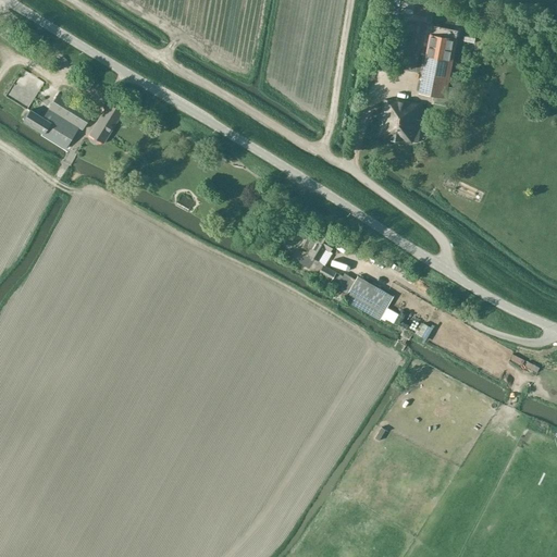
[(430,35),(418,93),(445,98),(457,41),(430,35)]
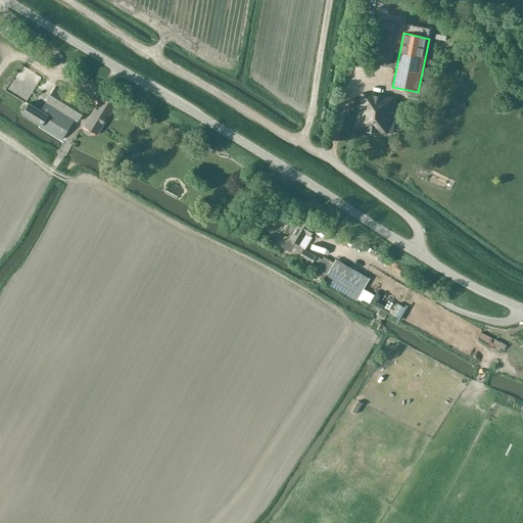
[(368,52),(381,53),(382,44),(369,44),(368,52)]
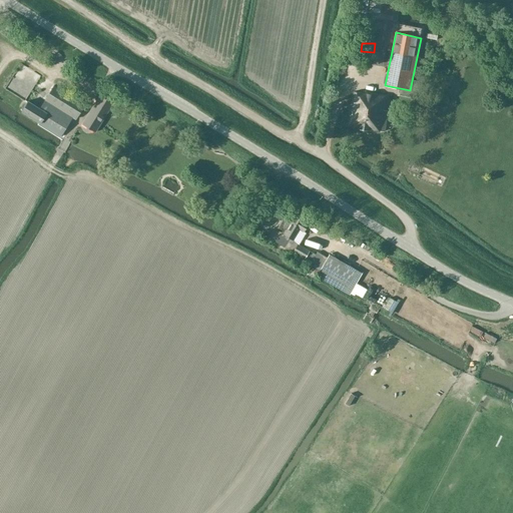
[(76,119),(80,112),(85,104),(54,85),(45,100),(41,108),(28,101),(21,112),(40,123),(39,124),(60,136),(72,117),(76,119)]
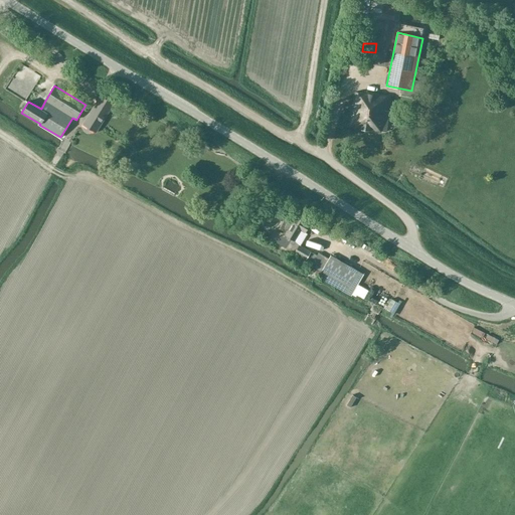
[(114,104),(113,104),(115,99),(103,91),(101,96),(82,124),(96,133),(114,104)]
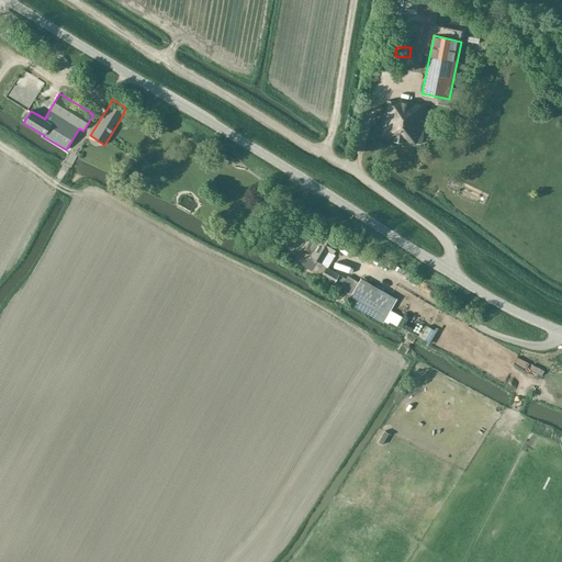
[(419,121),(422,104),(396,101),(396,102),(386,101),(381,138),(394,141),(395,143),(401,144),(402,142),(422,145),(425,121),(419,121)]
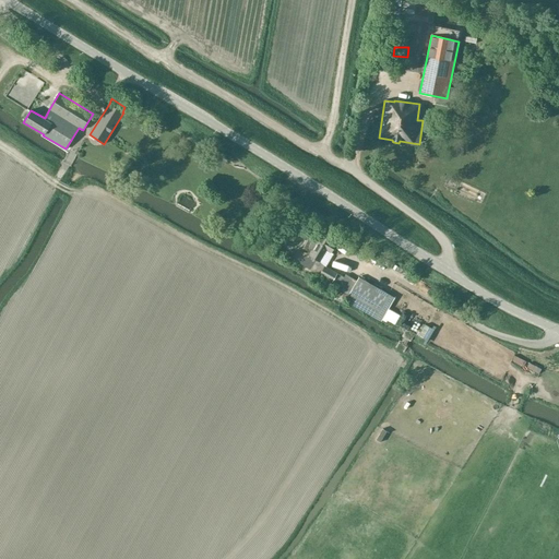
[(296,216),(288,219),(293,229),(300,225),(296,216)]
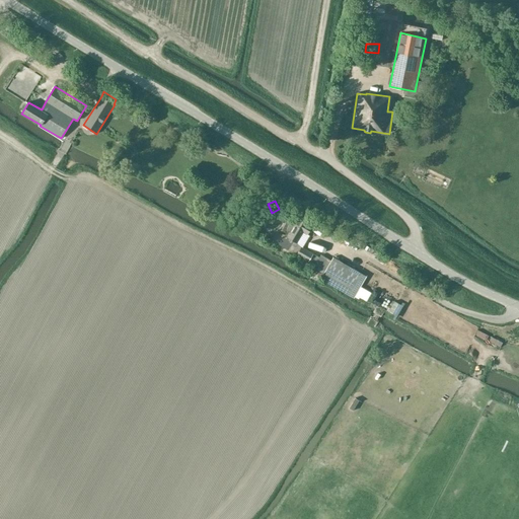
[(283,238),(280,244),(297,254),(308,262),(318,268),(316,273),(323,277),(323,278),(322,280),(349,296),(350,294),(350,293),(362,274),(332,256),(329,263),(313,253),(301,246),(297,243),(303,232),(307,234),(312,226),(308,224),(310,222),(305,219),(299,215),(293,226),(291,224),(289,225),(287,228),(287,231),(289,232),(287,236),(283,238)]
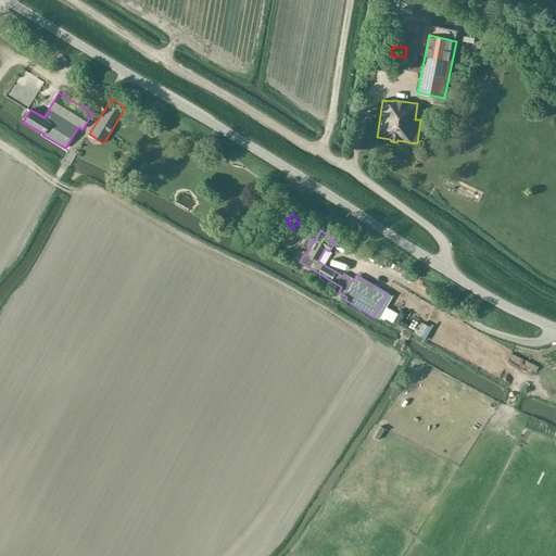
[(344,236),(339,243),(350,251),(355,243),(344,236)]
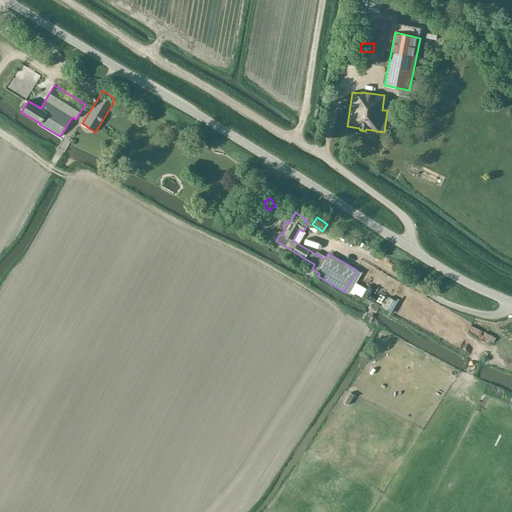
[(451,317),(448,322),(457,326),(459,321),(451,317)]
